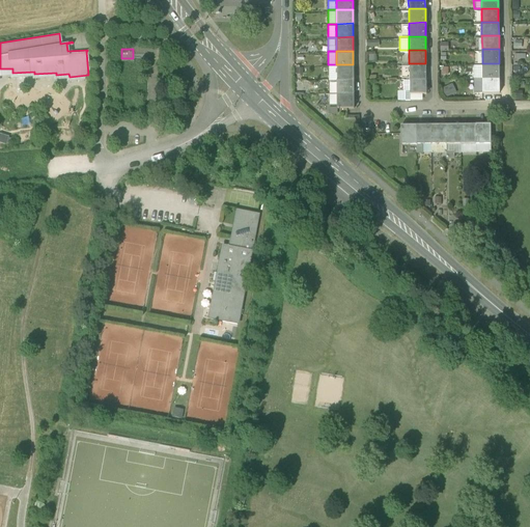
[(409,63),(409,77),(425,77),(425,63),(409,63)]
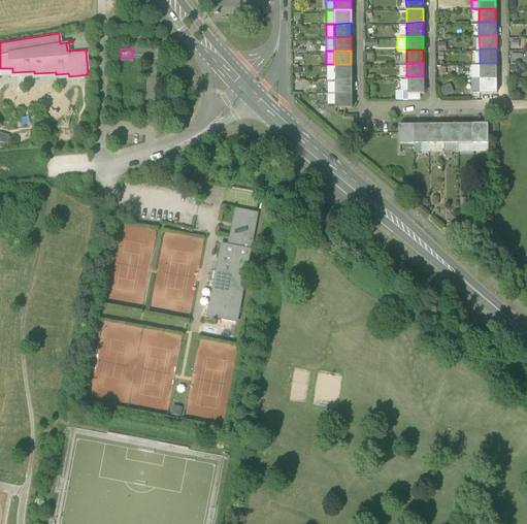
[(472,76),(480,76),(480,63),(470,63),(470,76),(472,76)]
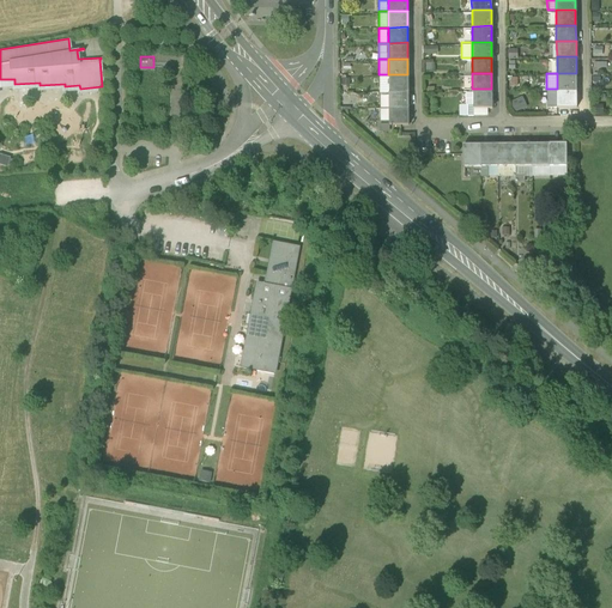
[(576,89),(576,73),(557,73),(557,89),(576,89)]
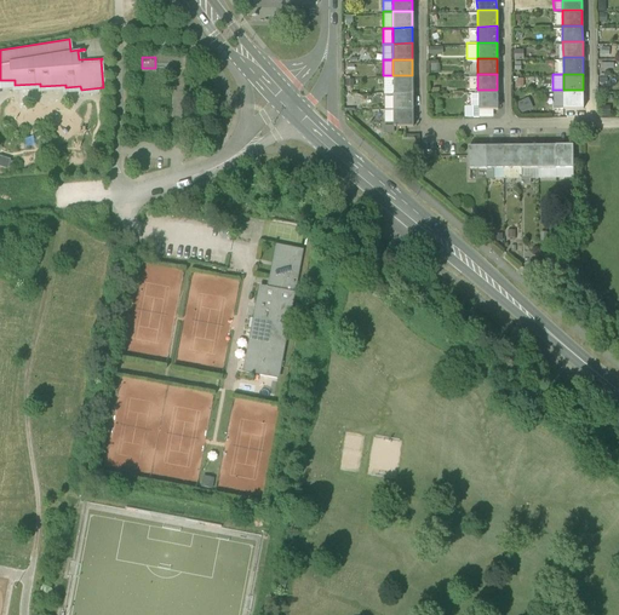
[(393,75),(383,75),(383,91),(393,91),(393,75)]
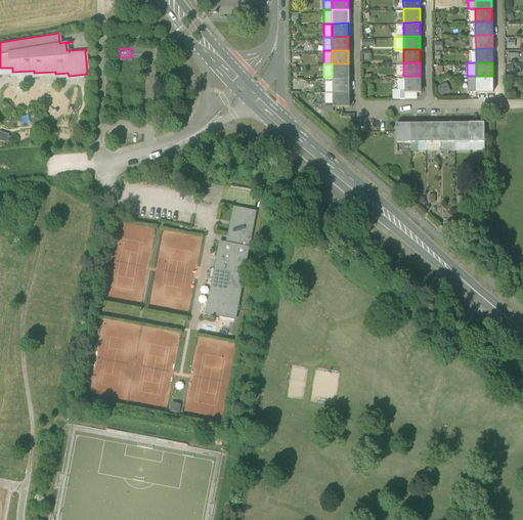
[(348,77),(348,63),(332,63),(332,77),(348,77)]
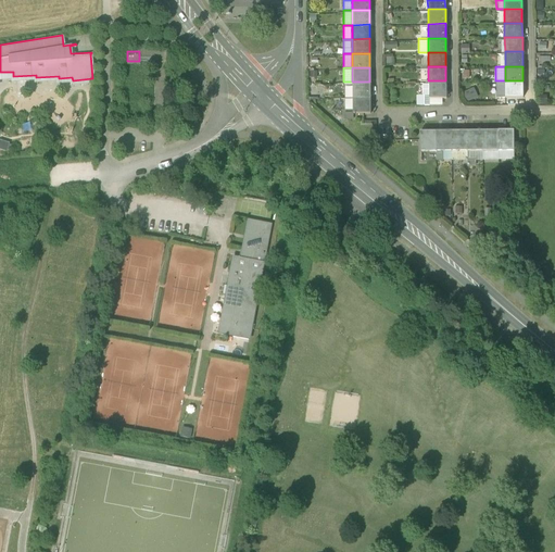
[(445,96),(445,80),(428,80),(428,92),(428,96),(441,96),(445,96)]
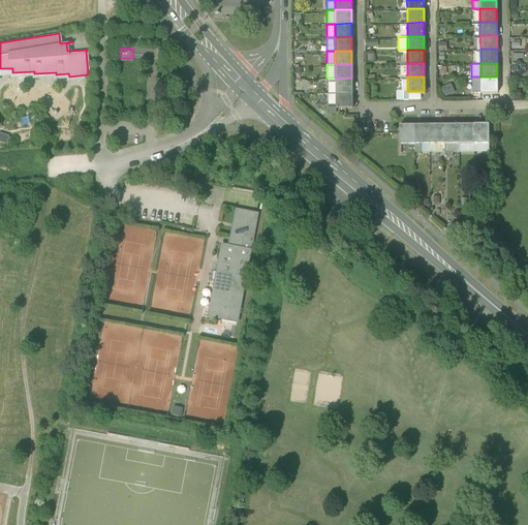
[(497,90),(497,76),(480,76),(480,90),(497,90)]
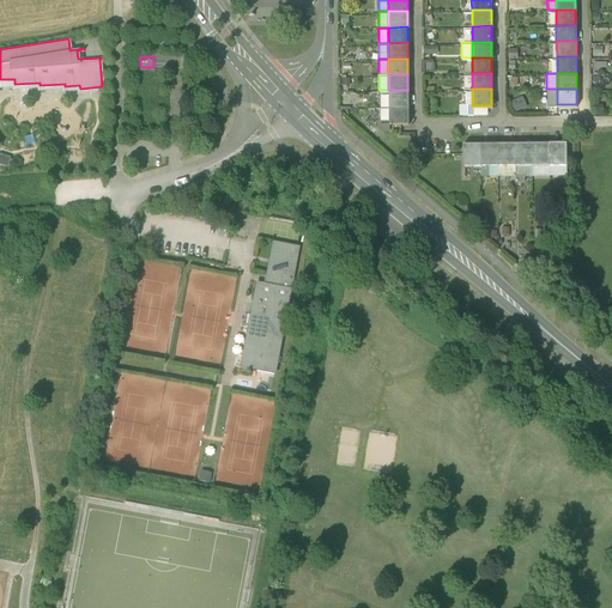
[(379,107),(389,105),(388,90),(379,90),(379,107)]
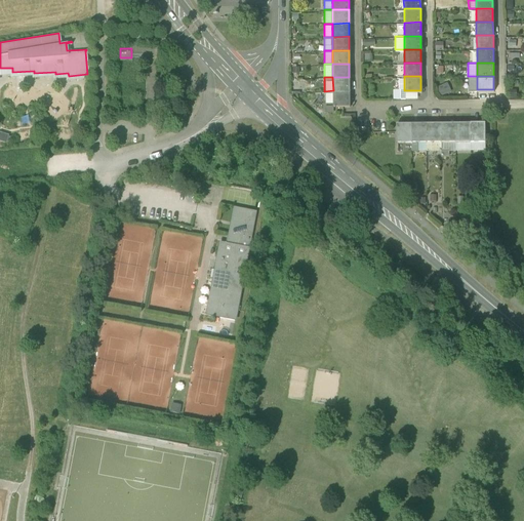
[(332,77),(333,90),(349,90),(349,77),(332,77)]
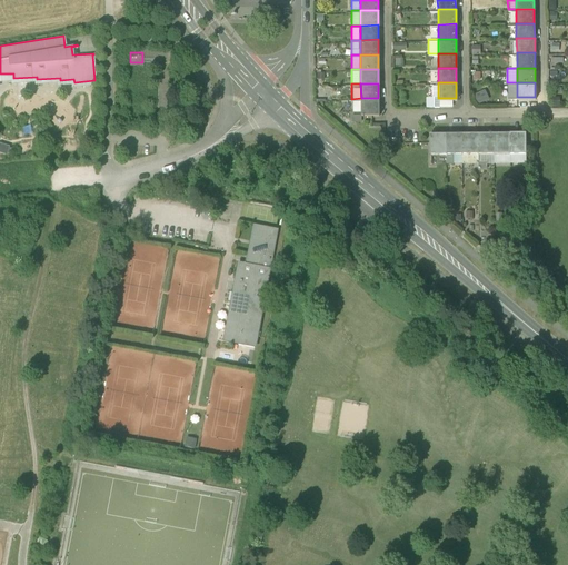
[(361,98),(351,99),(351,109),(361,109),(361,98)]
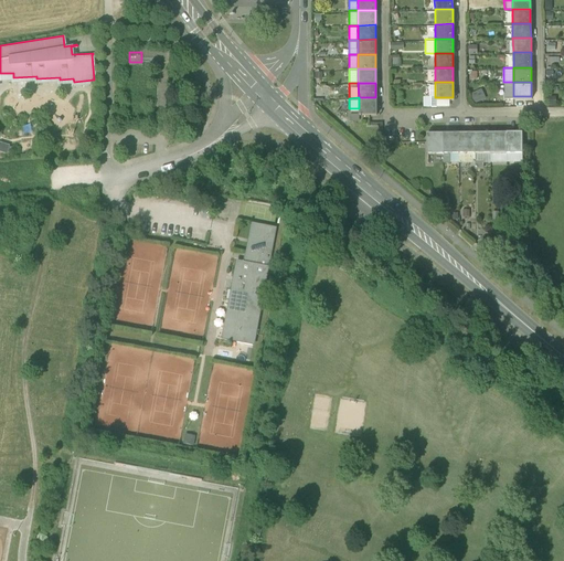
[(376,112),(375,97),(359,97),(359,108),(359,112),(376,112)]
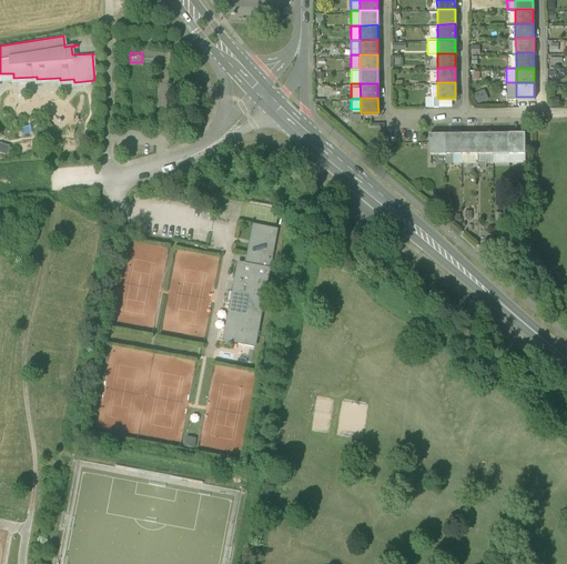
[(492,151),(508,151),(507,130),(492,131),(492,151)]
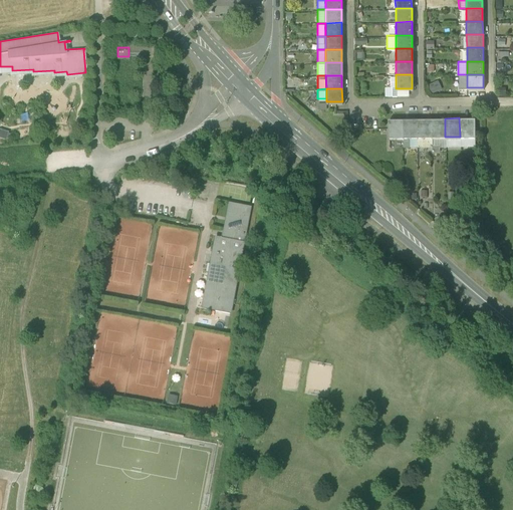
[(474,117),(459,117),(460,137),(474,137),(474,117)]
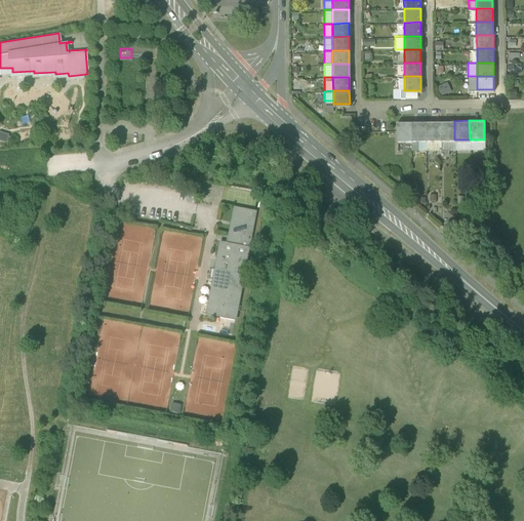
[(397,141),(411,141),(411,121),(396,121),(397,141)]
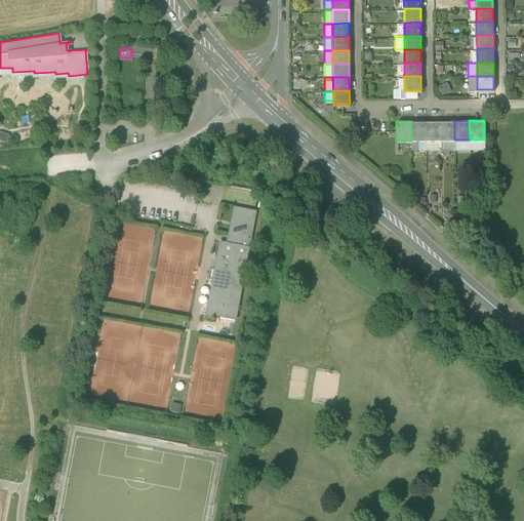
[(411,141),(426,141),(426,121),(411,121),(411,141)]
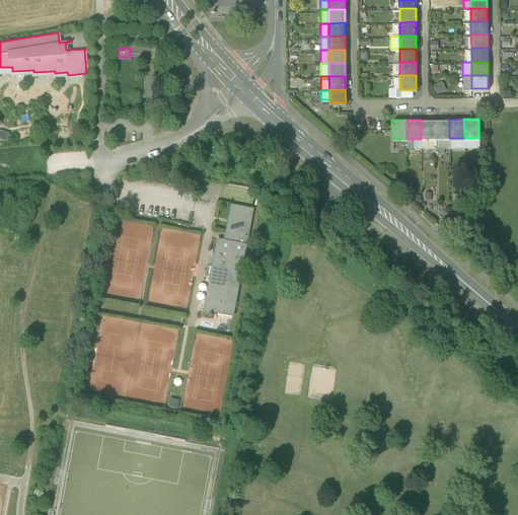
[(421,139),(435,139),(435,120),(421,120),(421,139)]
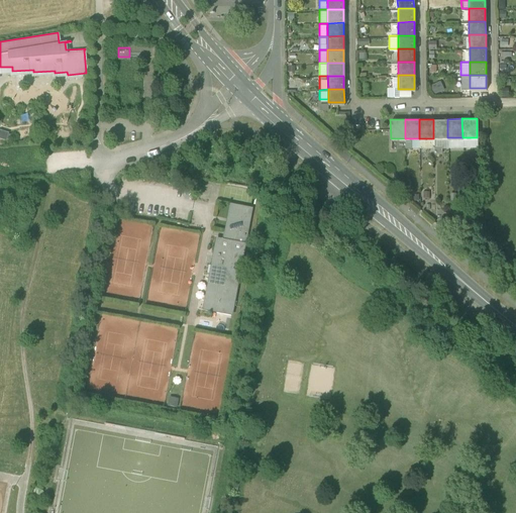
[(433,138),(447,137),(447,119),(433,119),(433,138)]
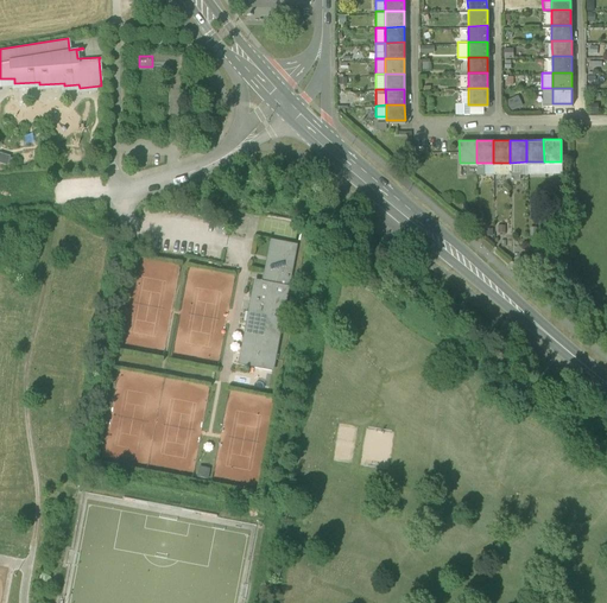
[(519,172),(526,172),(526,162),(510,163),(510,170),(519,170),(519,172)]
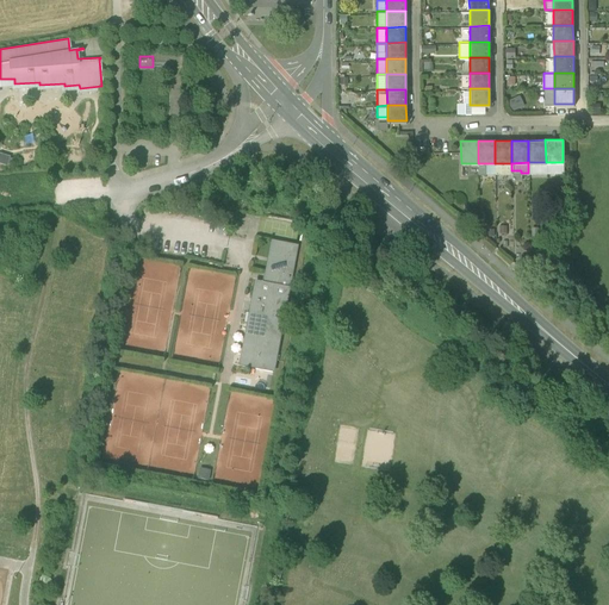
[(546,162),(528,162),(528,173),(546,172),(546,162)]
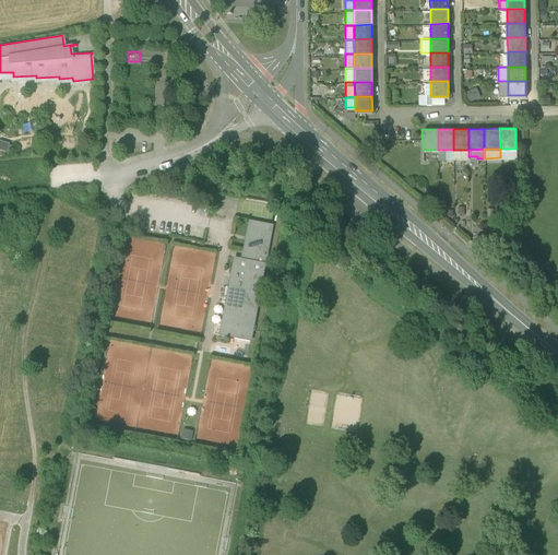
[(438,158),(453,158),(453,150),(438,150),(438,158)]
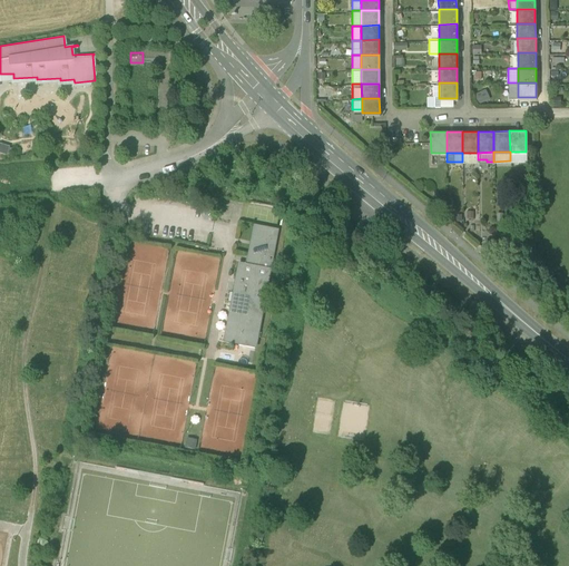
[(478,153),(462,153),(462,162),(478,160),(478,159),(478,153)]
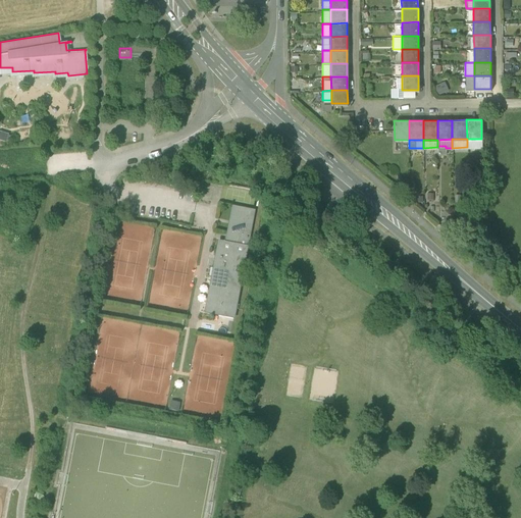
[(227,230),(248,235),(253,207),(232,203),(227,230)]
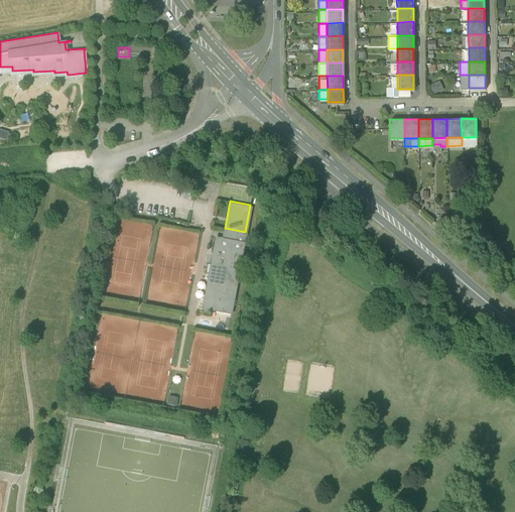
[(216,309),(230,312),(245,232),(225,228),(223,236),(217,235),(210,271),(214,272),(209,298),(218,300),(216,309)]
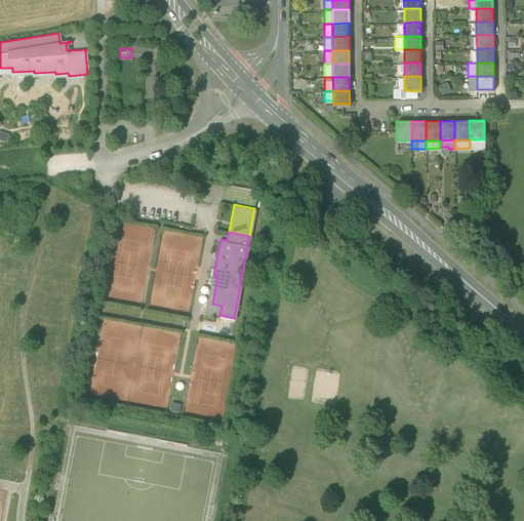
[(206,313),(219,315),(222,306),(212,304),(217,277),(213,276),(206,313)]
